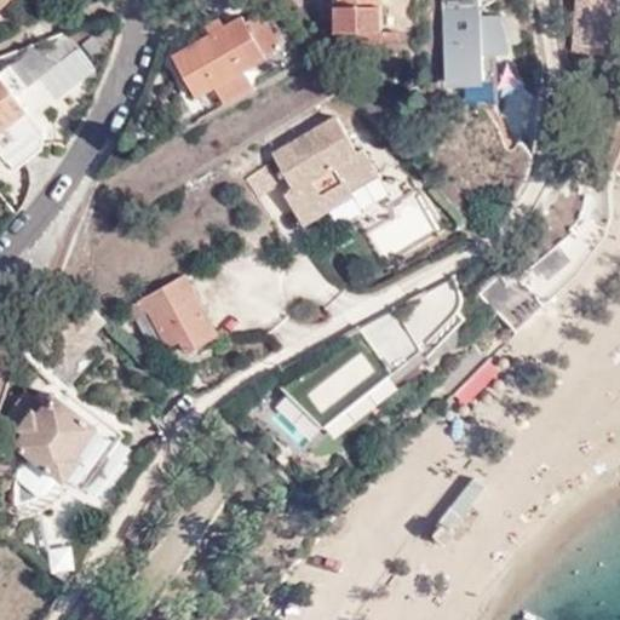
[(359,32),(383,30),(382,0),(336,0),(337,33),(359,32)]
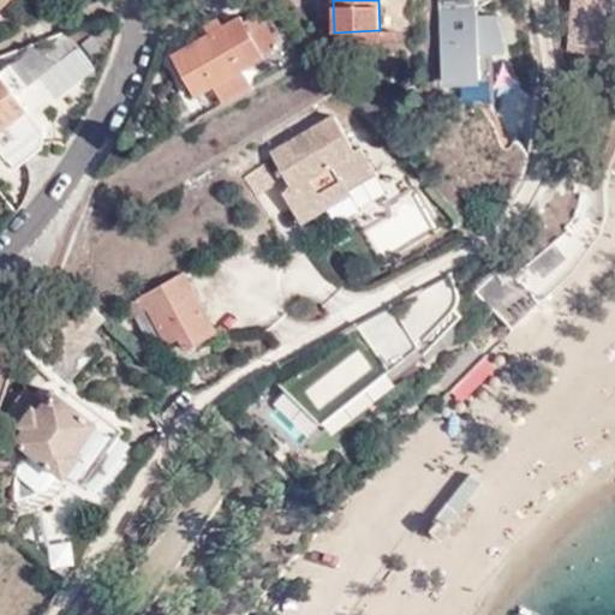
[(479,0),(437,0),(443,87),(485,84),(483,57),(506,55),(495,16),(482,16),(479,0)]
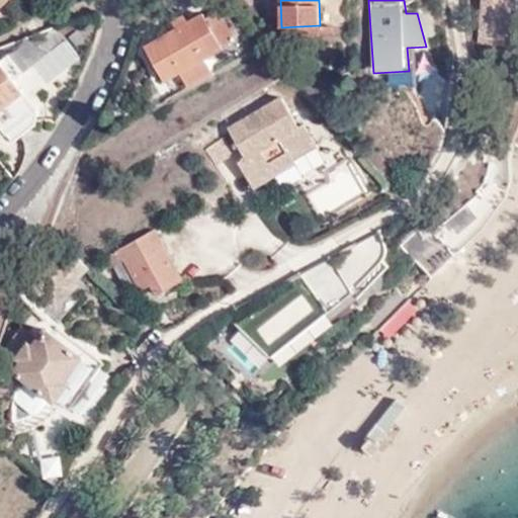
[(486,0),(485,46),(509,47),(511,0),(486,0)]
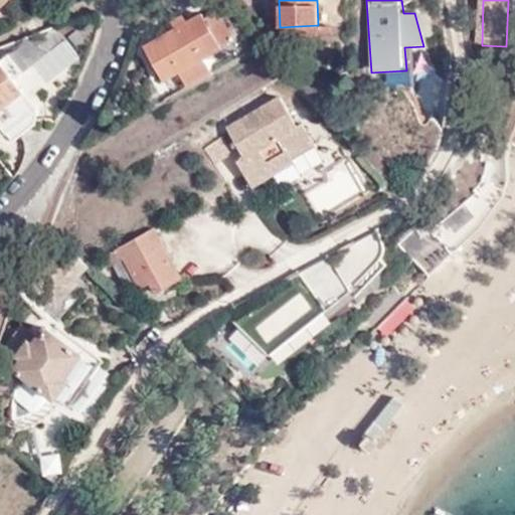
[(203,13),(188,22),(178,28),(145,47),(165,79),(181,70),(188,86),(211,71),(203,57),(234,39),(217,11),(205,18),(203,13)]
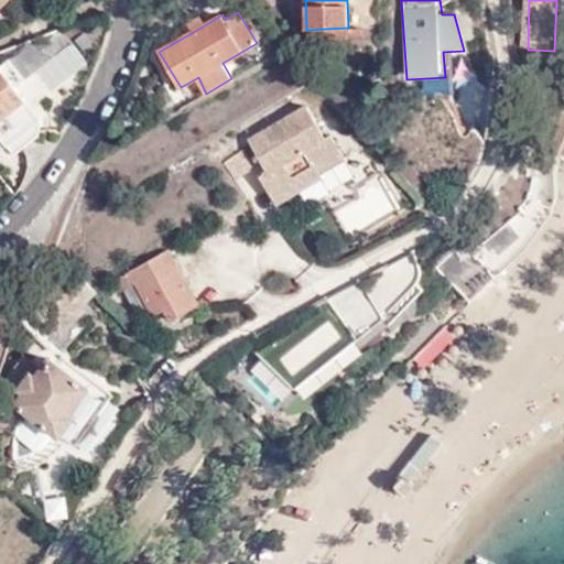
[(195,31),(206,24),(203,18),(191,24),(195,31)]
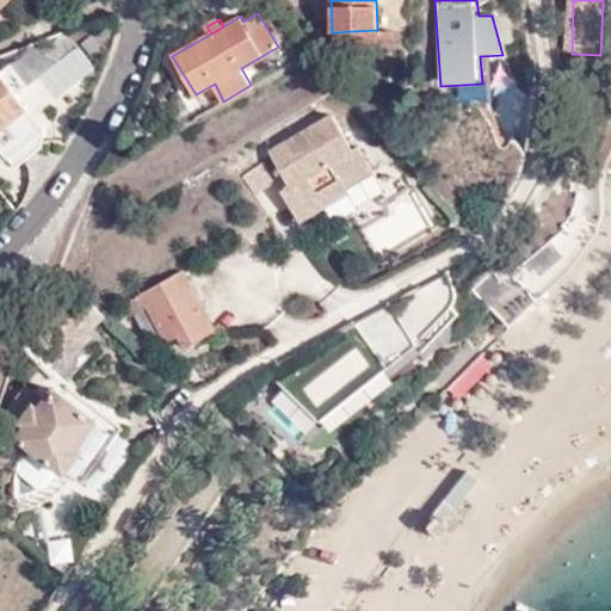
[(0,129),(23,160),(41,146),(18,117),(29,109),(0,73),(0,129)]
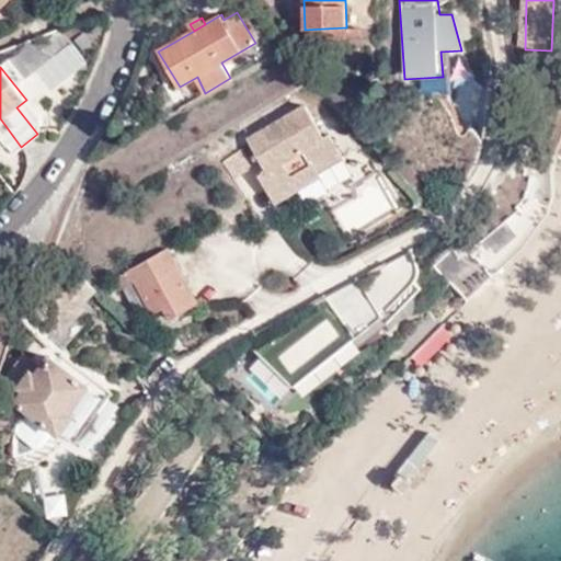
[(305,103),(284,116),(289,126),(253,147),(267,172),(260,178),(274,204),(320,176),(317,171),(342,156),(330,136),(325,138),(305,103)]
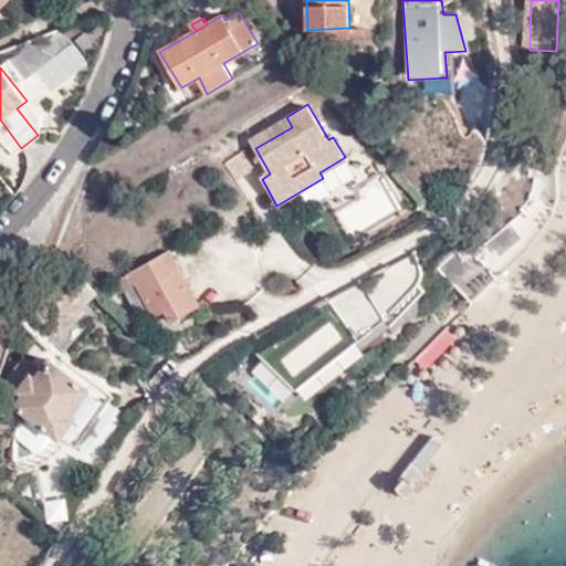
[(292,127),(286,117),(251,138),(255,148),(292,127)]
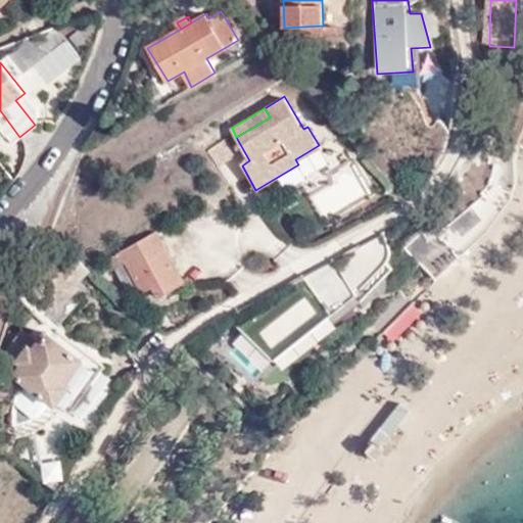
[(520,144),(506,136),(496,163),(492,162),(488,180),(493,182),(482,192),(485,194),(439,234),(460,257),(486,231),(512,197),(515,185),(514,173),(512,161),(520,144)]
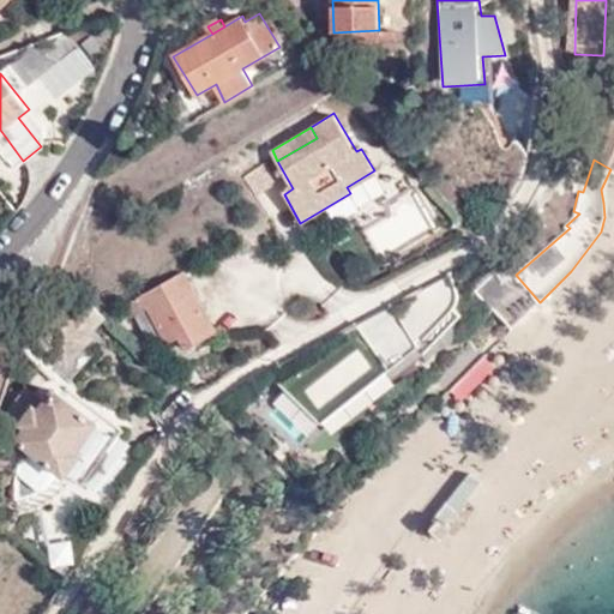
[(186,348),(217,331),(184,272),(126,305),(132,315),(146,308),(166,343),(180,337),(186,348)]
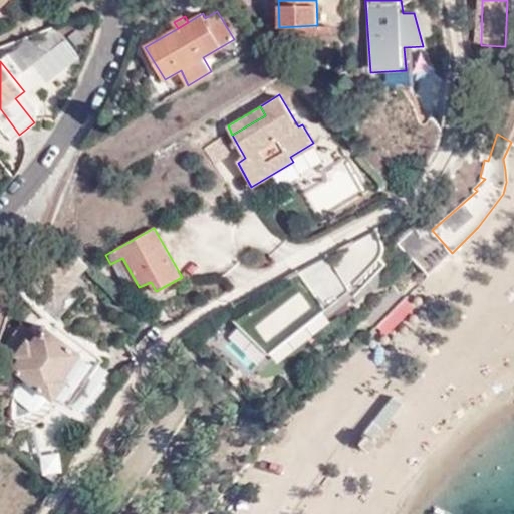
[(377,235),(331,255),(346,286),(392,266),(377,235)]
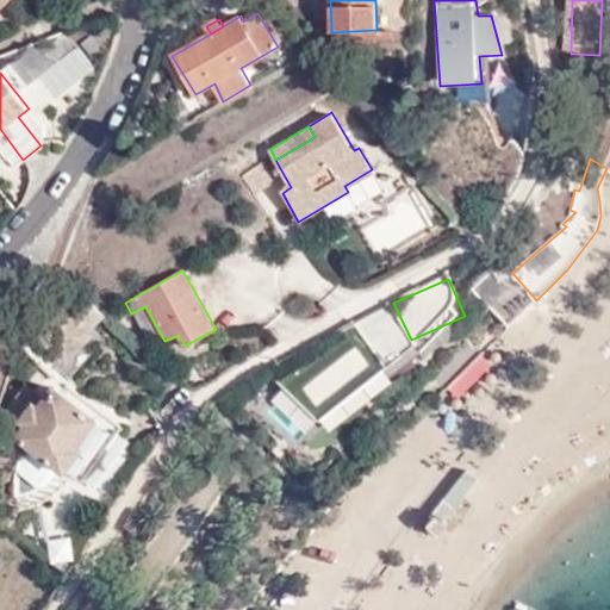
[(391,372),(354,327),(282,385),(319,430),(391,372)]
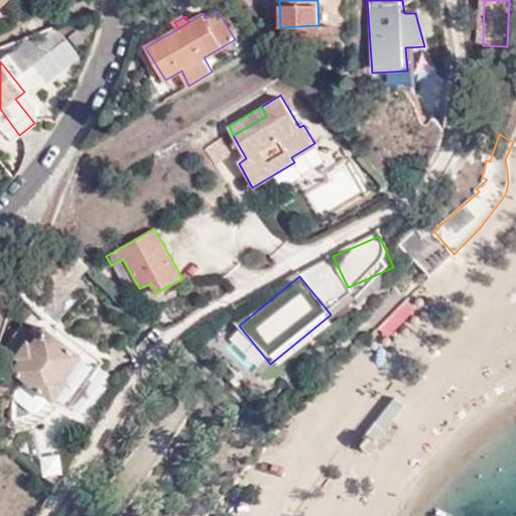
[(380,326),(406,300),(396,288),(369,313),(380,326)]
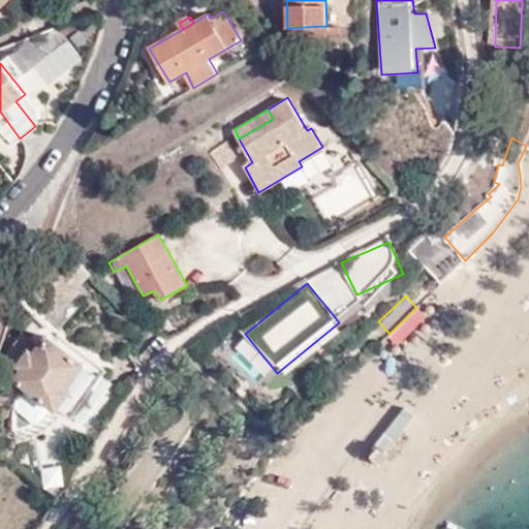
[(16,377),(71,417),(104,371),(105,370),(51,331),(34,352),(30,349),(21,362),(16,358),(1,375),(11,383),(16,377)]
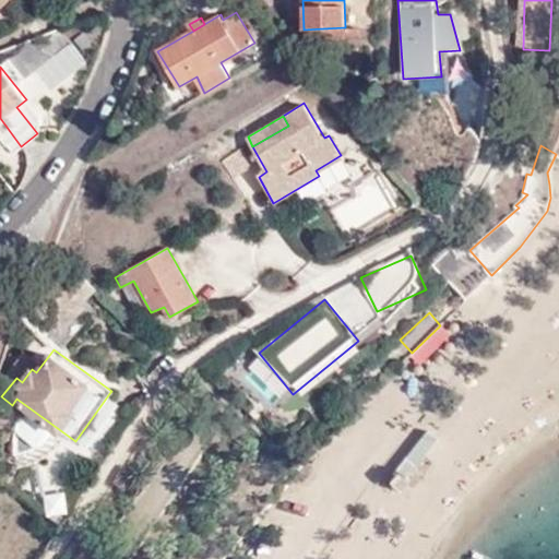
[(110,392),(75,441),(83,448),(96,430),(98,432),(121,401),(110,392)]
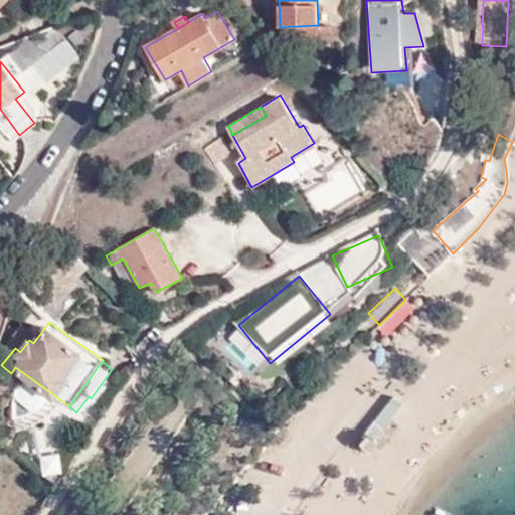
[(40,457),(42,480),(62,478),(59,455),(40,457)]
